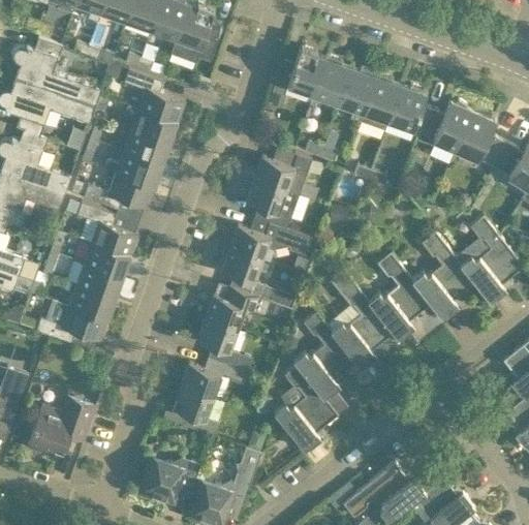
[(48,0),(47,4),(62,9),(71,13),(75,3),(75,0),(48,0)]
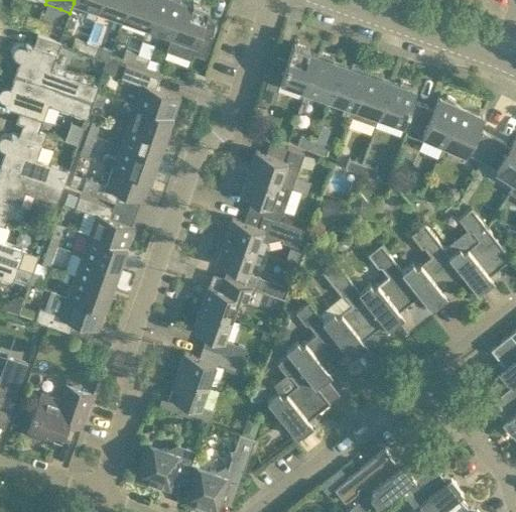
[(74,0),(74,3),(89,8),(86,18),(95,21),(98,11),(102,0),(74,0)]
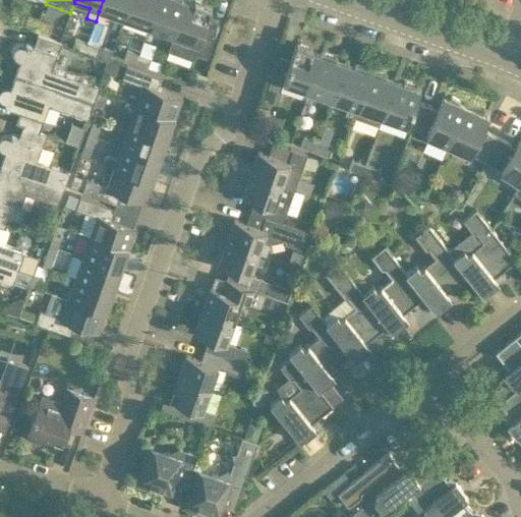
[(103,0),(99,11),(124,20),(130,0),(103,0)]
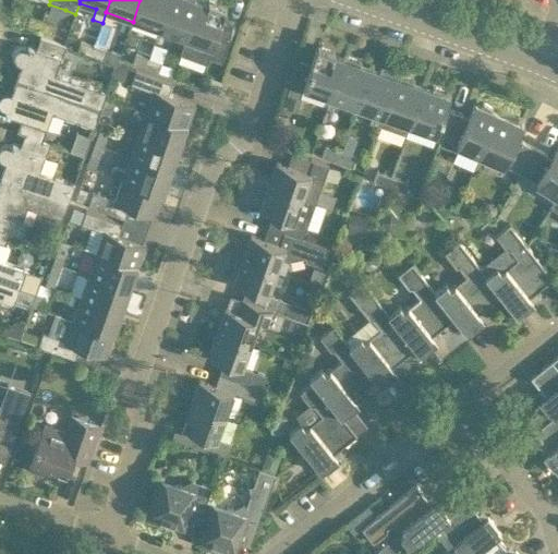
[(140,0),(133,22),(159,31),(169,0),(140,0)]
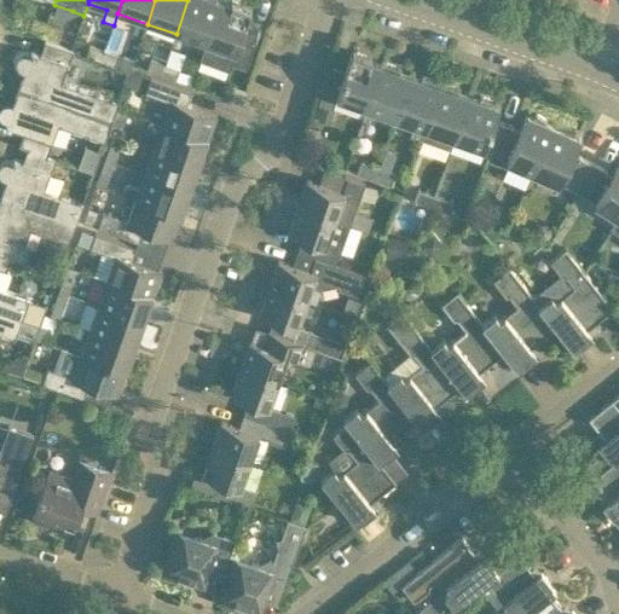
[(187,0),(177,34),(206,45),(220,4),(212,1),(212,0),(187,0)]
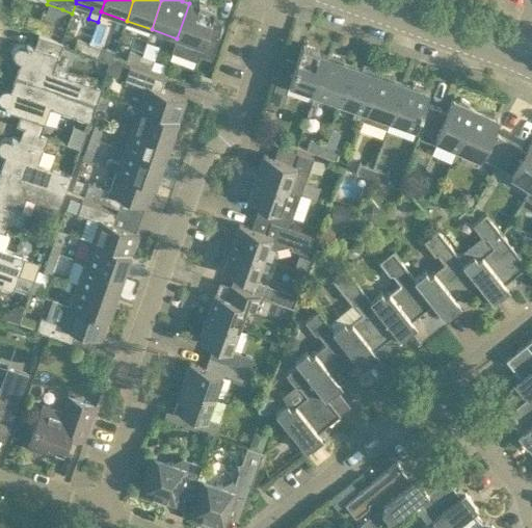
[(177,38),(171,55),(190,56),(191,55),(211,62),(220,37),(223,26),(212,22),(216,10),(198,4),(198,6),(189,3),(177,38)]
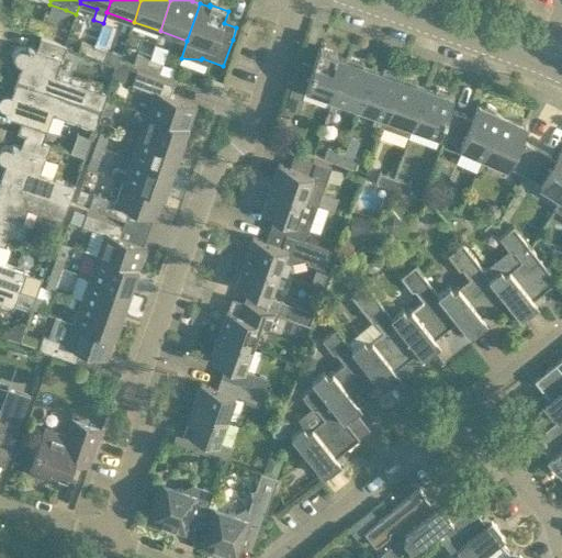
[(40,33),(43,24),(30,20),(26,29),(40,33)]
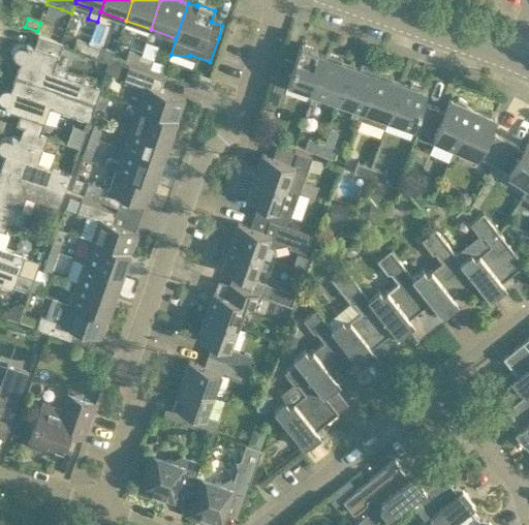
[(50,35),(53,27),(40,23),(37,31),(50,35)]
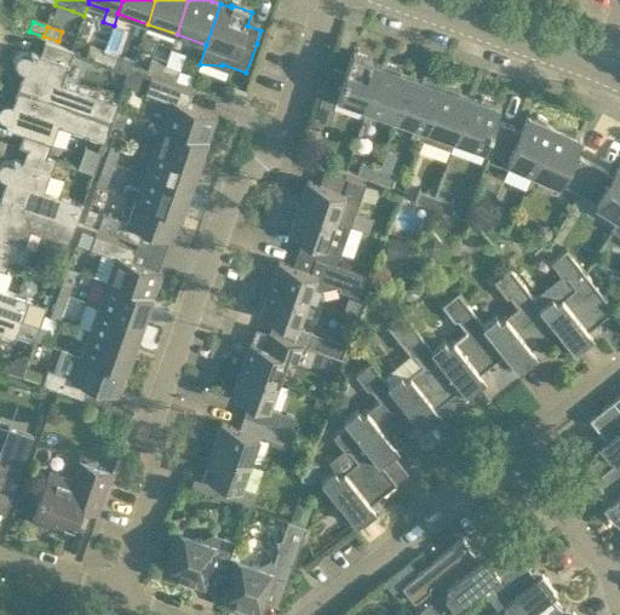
[(69,68),(74,55),(45,45),(40,58),(32,55),(30,58),(28,58),(27,57),(24,57),(23,58),(21,58),(19,59),(18,61),(17,62),(16,64),(16,65),(16,68),(16,69),(17,72),(17,73),(18,74),(21,75),(22,76),(24,76),(18,93),(112,126),(116,113),(119,105),(62,86),(68,68),(69,68)]
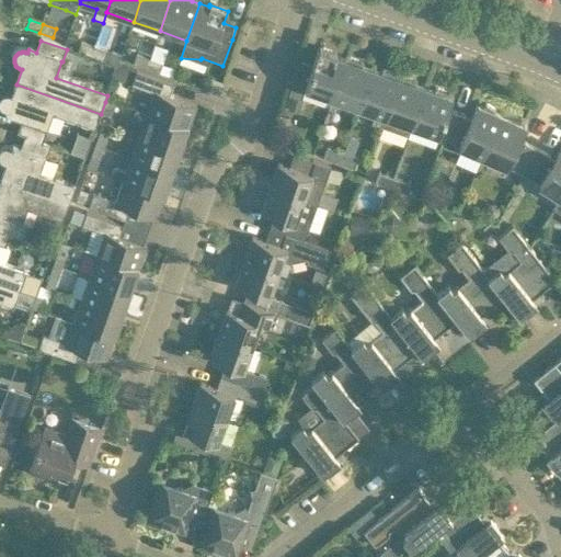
[(91,58),(94,48),(81,44),(78,54),(91,58)]
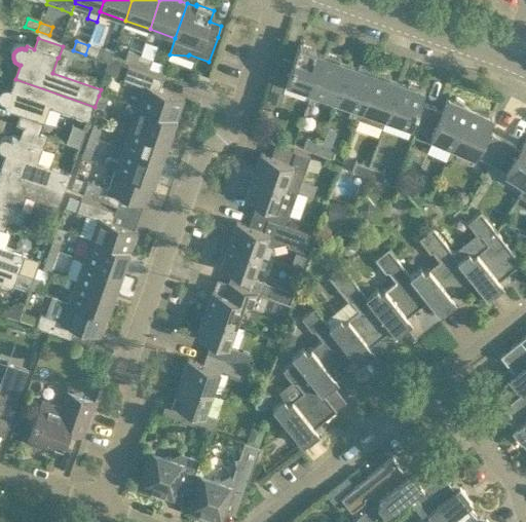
[(98,59),(101,50),(88,45),(85,54),(98,59)]
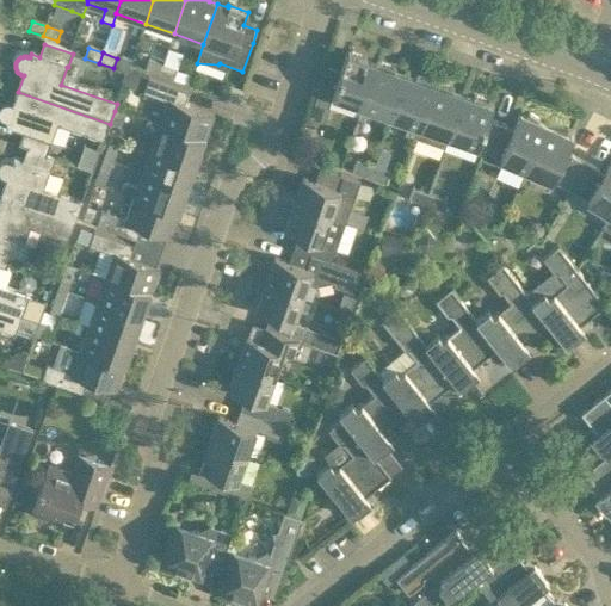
[(375,68),(365,65),(366,61),(347,55),(338,81),(323,76),(314,105),(328,110),(332,98),(362,109),(377,65),(376,65),(375,68)]
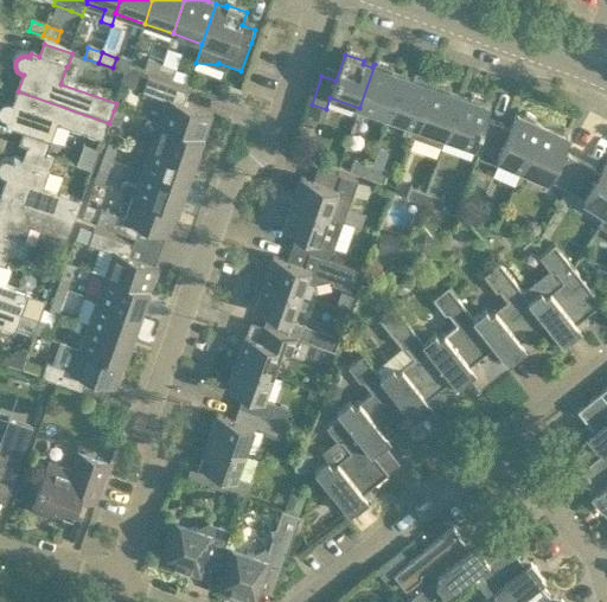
[(158,76),(161,66),(147,62),(145,71),(158,76)]
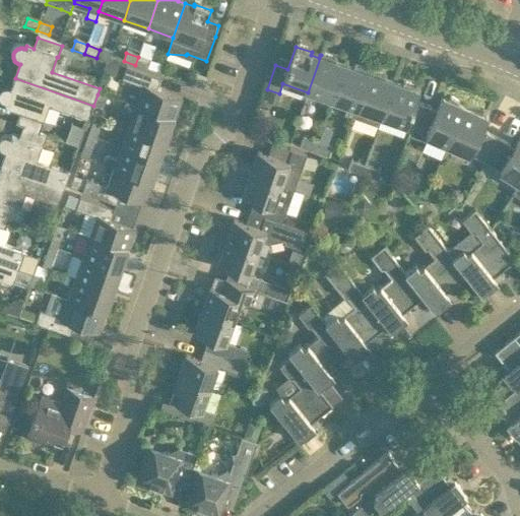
[(332,102),(344,67),(336,64),(337,61),(321,55),(308,92),(304,103),(314,106),(317,95),(332,102)]
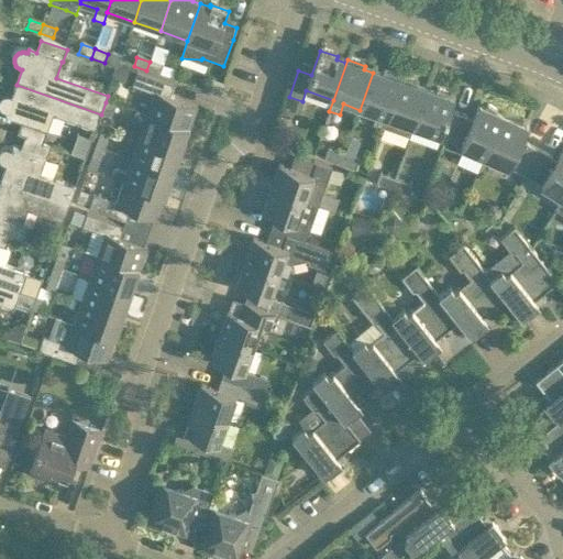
[(159,75),(163,66),(150,62),(146,70),(159,75)]
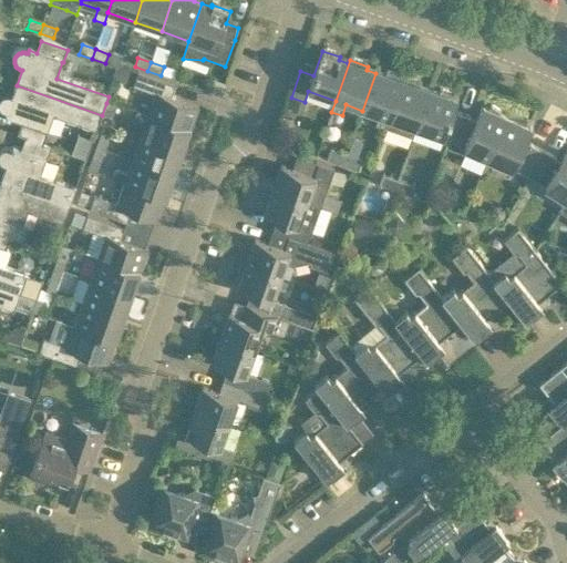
[(385,77),(375,73),(362,111),(379,116),(375,128),(385,131),(390,120),(403,80),(385,73),(385,77)]
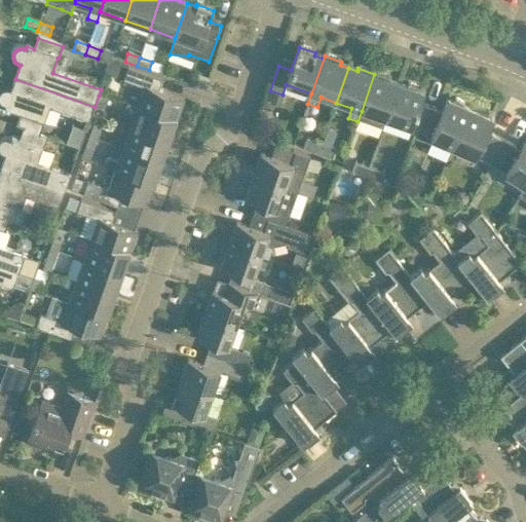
[(177,123),(184,102),(158,92),(161,81),(127,69),(122,82),(144,89),(137,109),(177,123)]
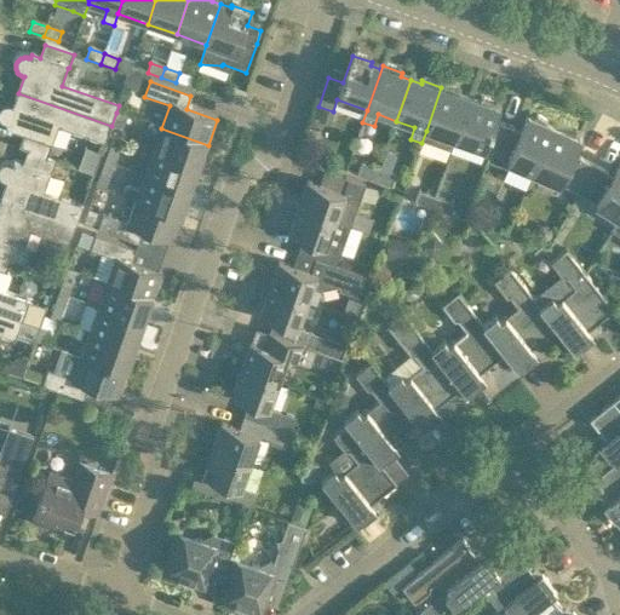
[(426,131),(422,143),(451,153),(455,142),(470,101),(459,97),(460,93),(441,87),(426,131)]
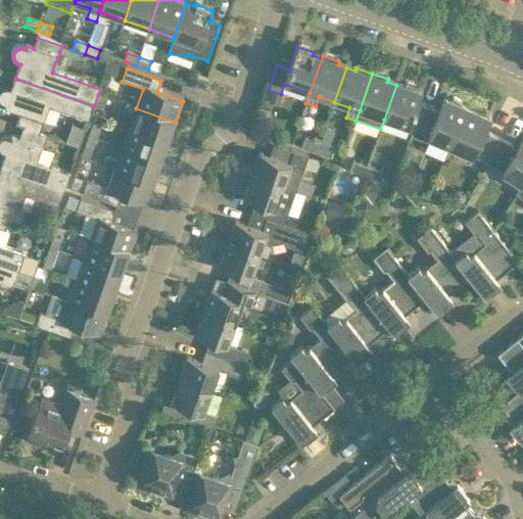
[(94,106),(15,79),(10,92),(9,91),(7,91),(6,91),(4,91),(3,92),(1,93),(0,94),(0,93),(0,104),(1,105),(2,106),(3,107),(5,107),(4,110),(19,115),(15,127),(22,130),(40,135),(44,124),(49,108),(88,123),(94,106)]
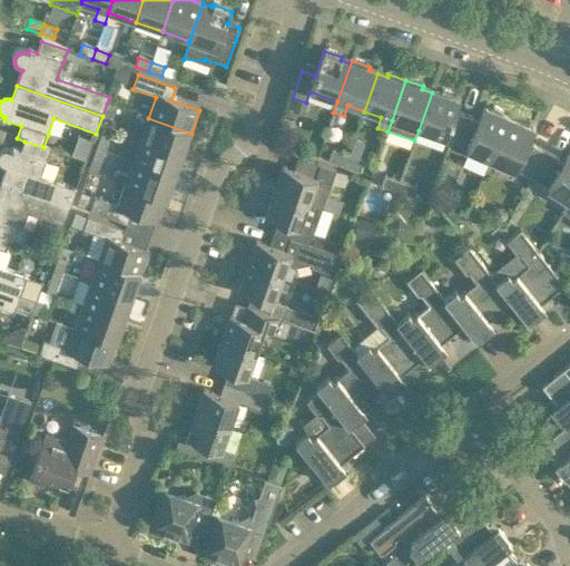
[(414,140),(414,143),(442,153),(446,139),(461,99),(442,93),(441,96),(432,93),(419,130),(414,140)]
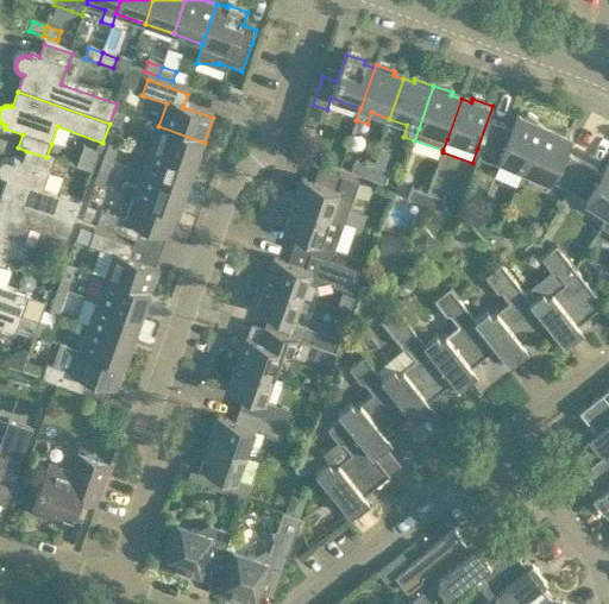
[(313,107),(309,117),(325,123),(328,112),(313,107)]
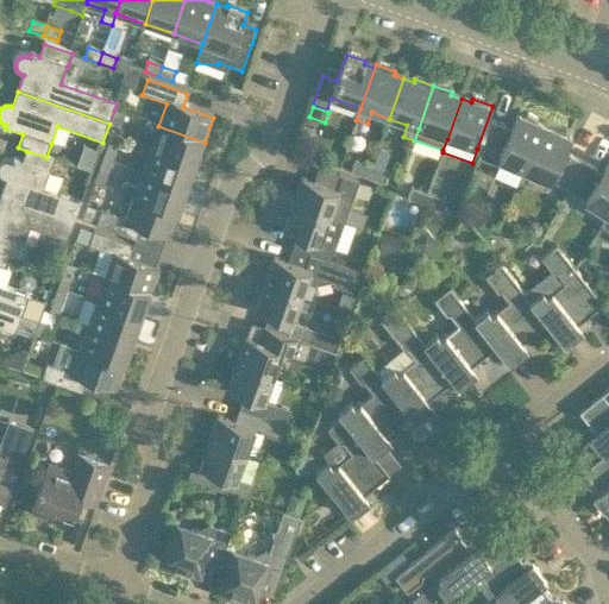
[(118,127),(123,113),(114,111),(110,124),(118,127)]
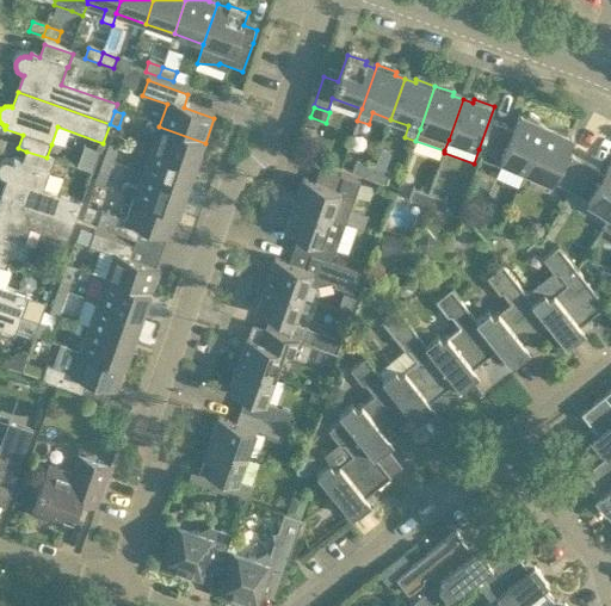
[(493,124),(480,160),(499,168),(494,180),(517,190),(525,172),(526,173),(547,128),(529,116),(526,121),(520,117),(513,131),(493,124)]
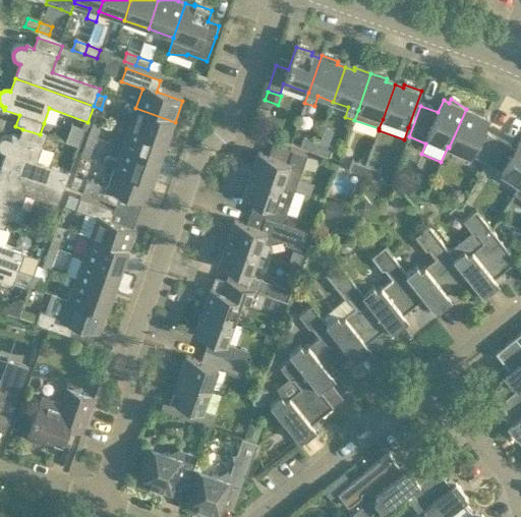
[(175,122),(135,108),(125,104),(122,114),(132,117),(128,128),(167,142),(175,122)]
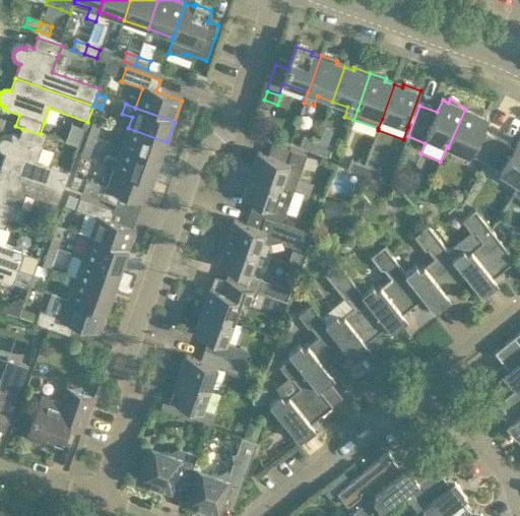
[(485,165),(499,140),(481,131),(486,120),(481,117),(482,113),(465,109),(448,147),(470,156),(485,165)]
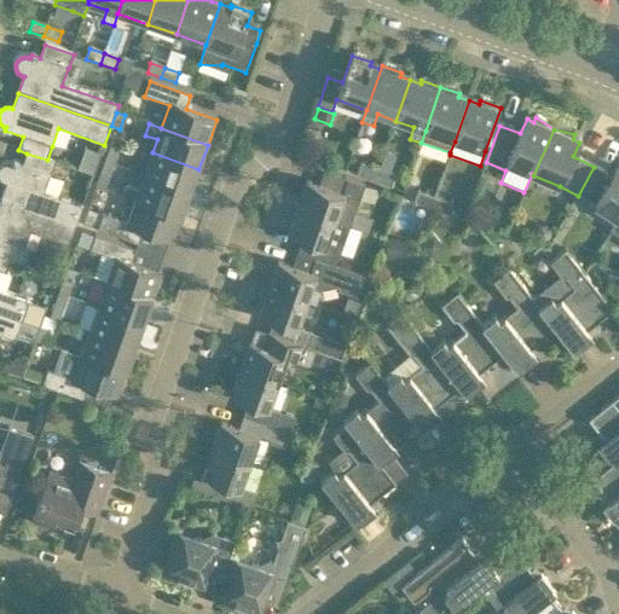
[(81,145),(75,169),(98,174),(104,150),(81,145)]
